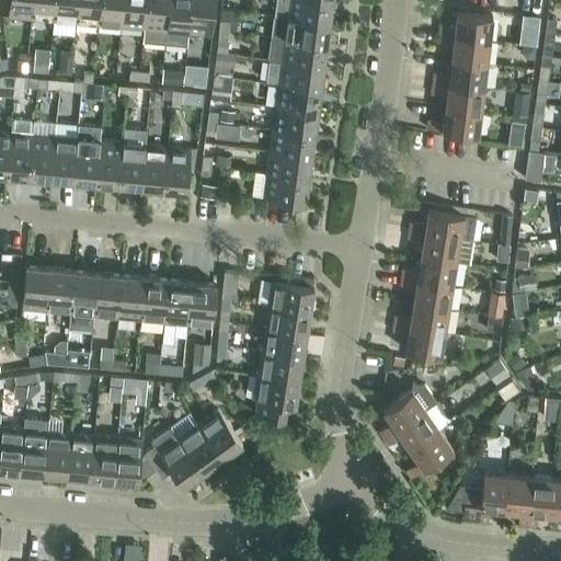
[(9,0),(8,15),(32,18),(33,0),(9,0)]
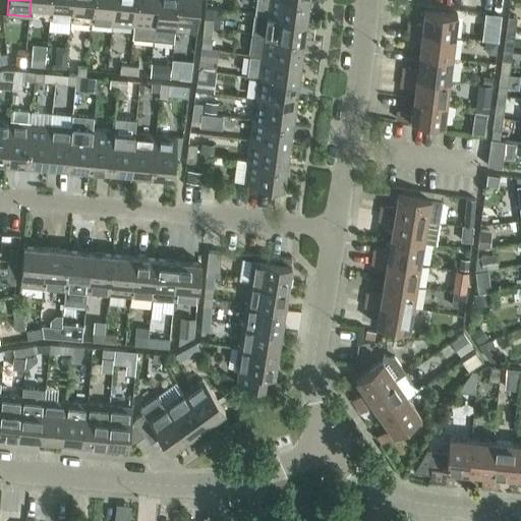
[(31,0),(30,16),(51,18),(52,0),(31,0)]
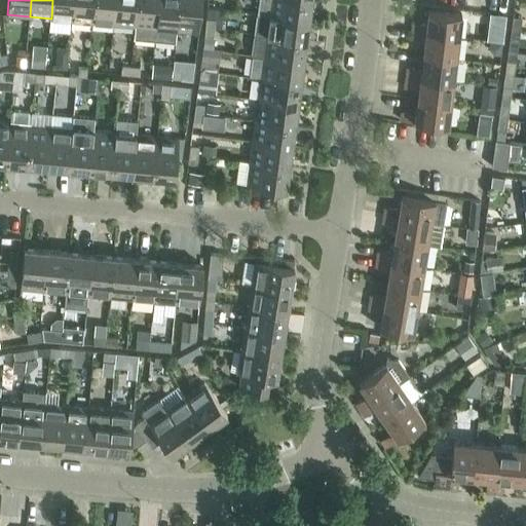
[(52,0),(51,19),(72,21),(73,0),(52,0)]
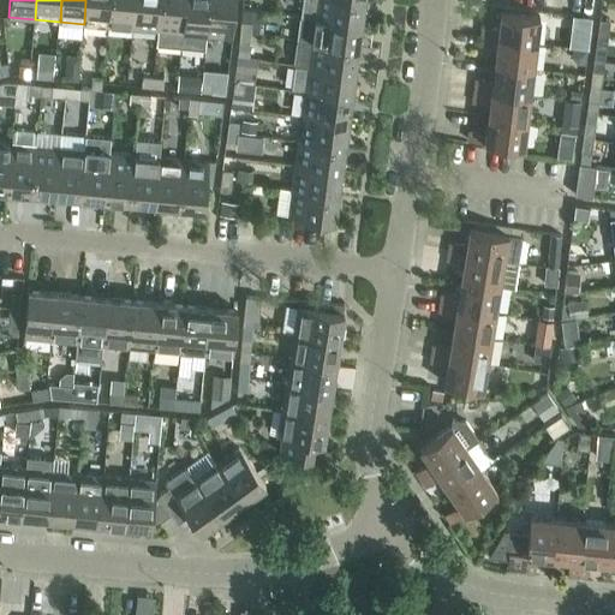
[(85,0),(84,24),(108,27),(111,6),(111,0),(85,0)]
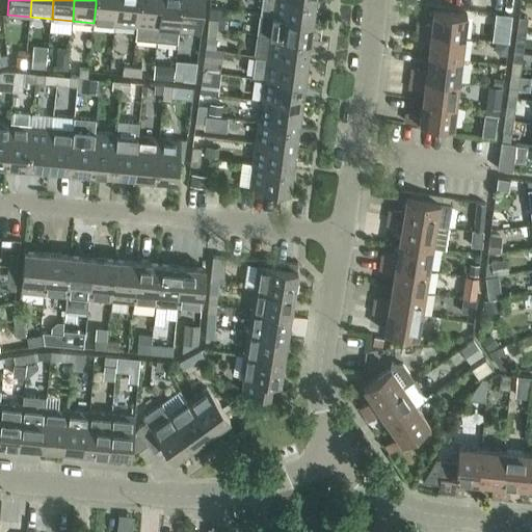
[(96,0),(96,5),(94,23),(115,25),(117,0),(96,0)]
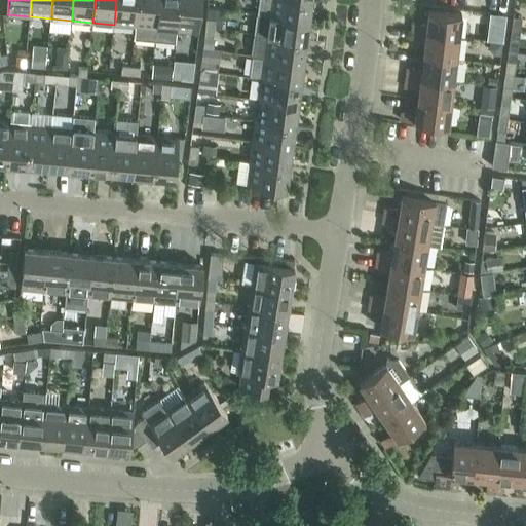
[(116,0),(114,25),(136,26),(136,25),(138,0),(116,0)]
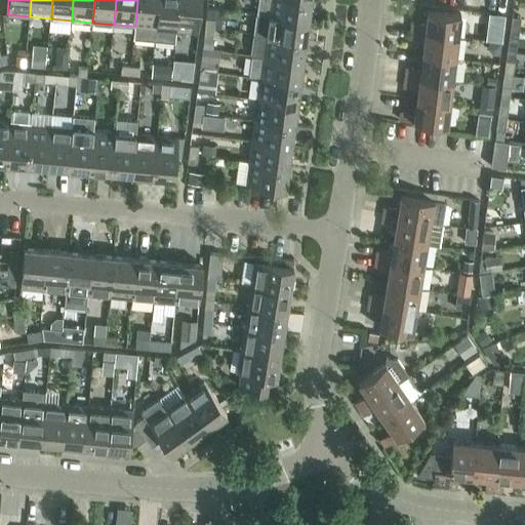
[(135,29),(134,38),(155,40),(156,29),(156,27),(158,12),(158,0),(137,0),(135,25),(135,26),(135,27),(135,29)]
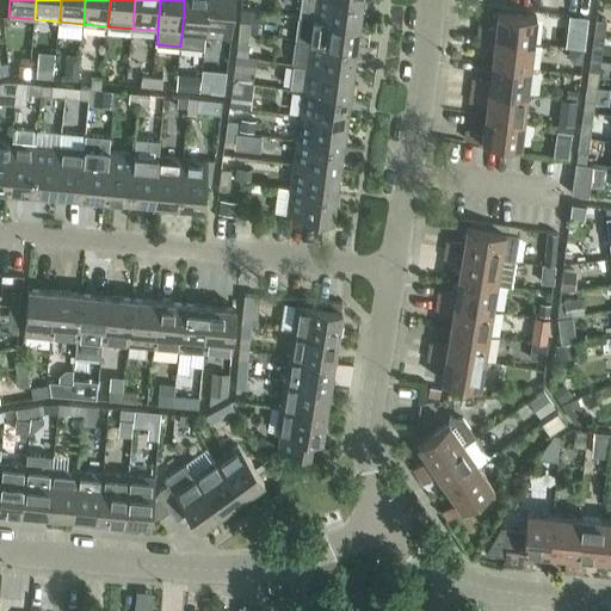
[(181,34),(180,47),(204,49),(205,38),(205,35),(205,34),(209,8),(209,0),(184,0),(184,14),(181,31),(181,34)]
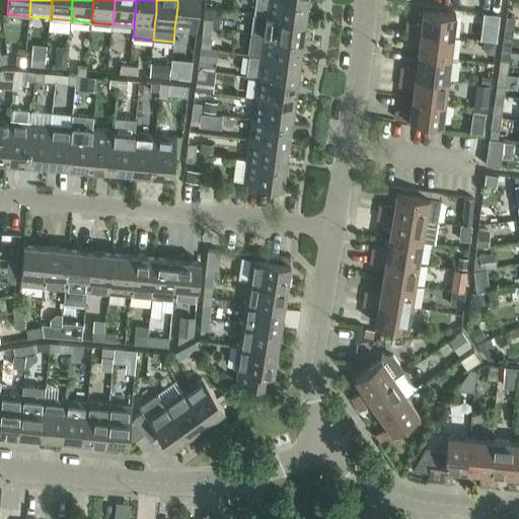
[(174,28),(174,29),(197,31),(199,0),(177,0),(177,7),(174,28)]
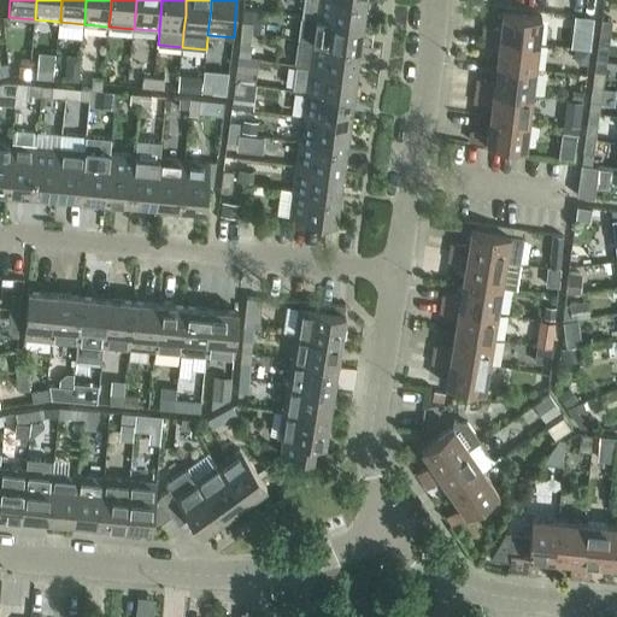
[(304,0),(303,17),(363,25),(366,1),(360,0),(304,0)]
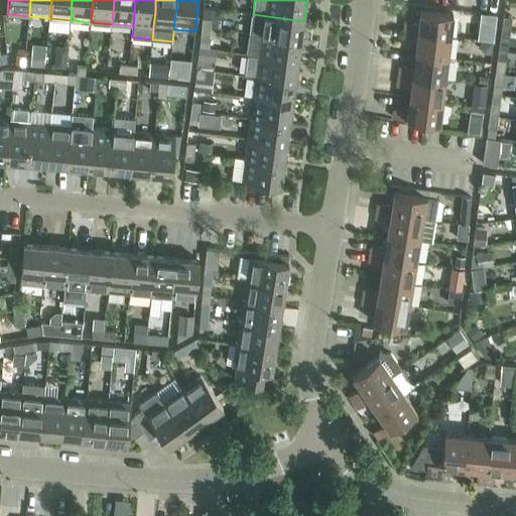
[(405,23),(404,30),(450,37),(454,14),(420,10),(418,25),(405,23)]
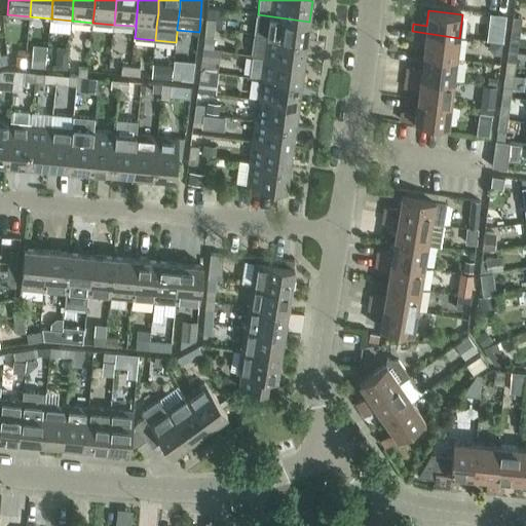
[(258,14),(255,35),(306,42),(309,22),(258,14)]
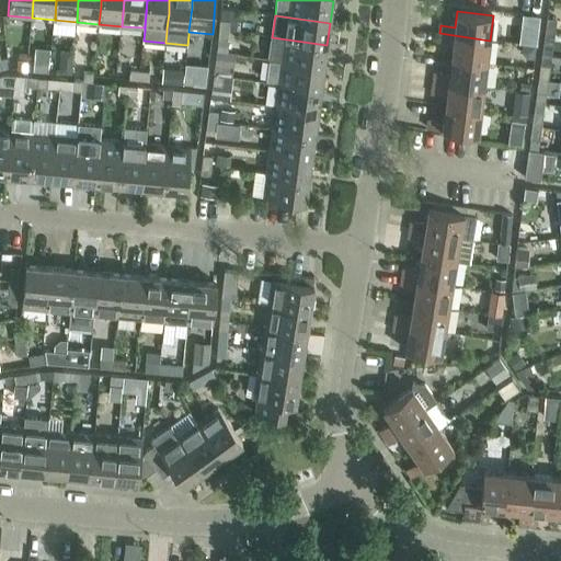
[(546,32),(554,34),(557,20),(547,19),(546,32)]
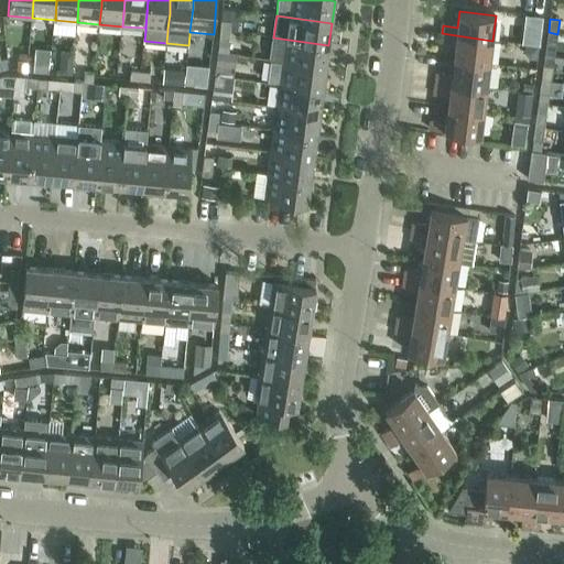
[(220,30),(219,39),(229,40),(230,31),(230,29),(220,28),(220,30)]
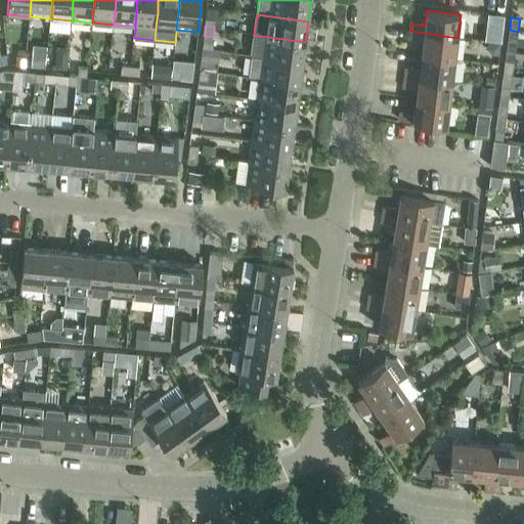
[(510,30),(508,42),(517,43),(518,32),(510,30)]
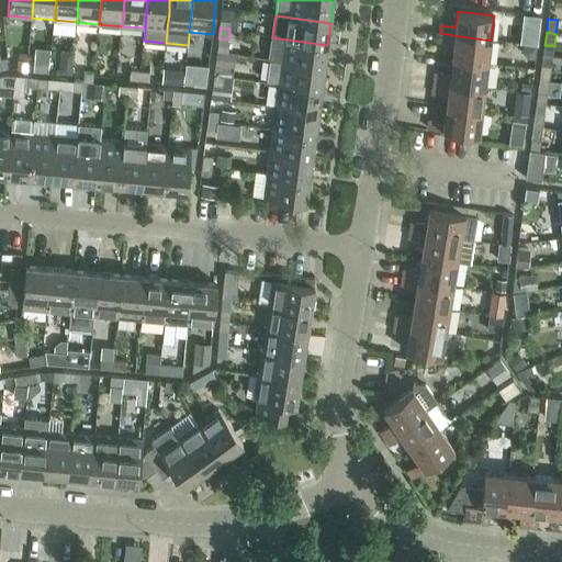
[(440,33),(439,42),(453,44),(452,59),(489,64),(491,41),(440,33)]
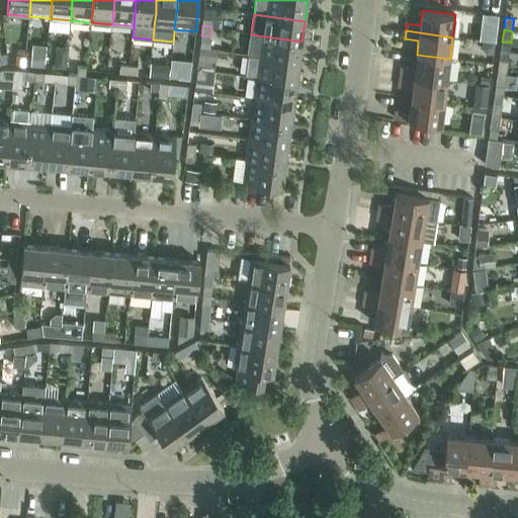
[(486,33),(485,40),(496,41),(497,31),(490,30),(486,33)]
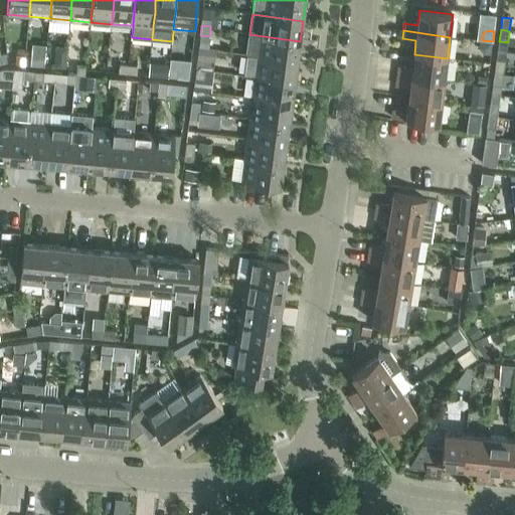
[(246,54),(247,55),(298,61),(300,41),(249,34),(246,54)]
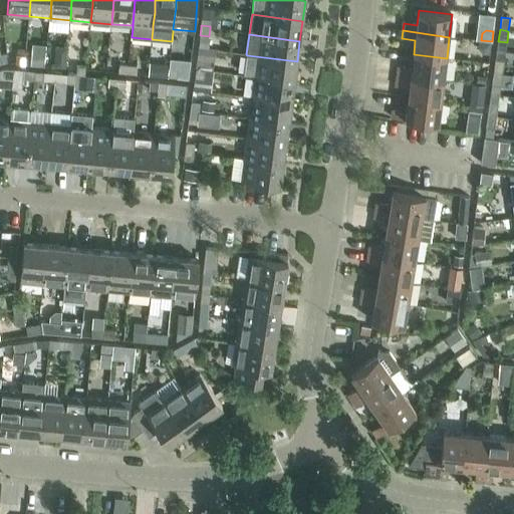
[(200,35),(199,46),(209,48),(210,36),(209,36),(200,35)]
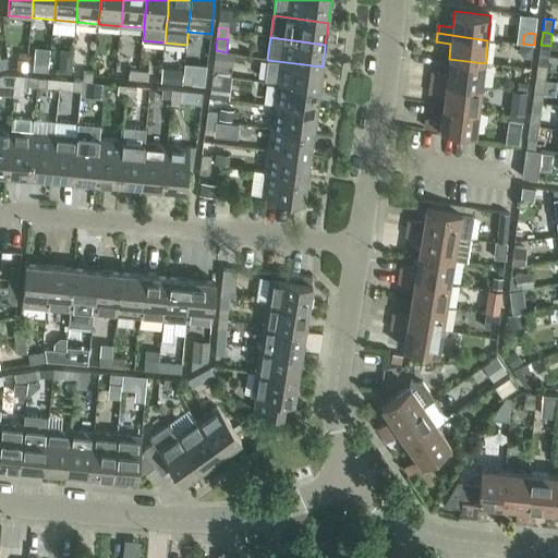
[(520,43),(519,51),(524,58),(532,59),(533,46),(534,45),(522,44),(520,43)]
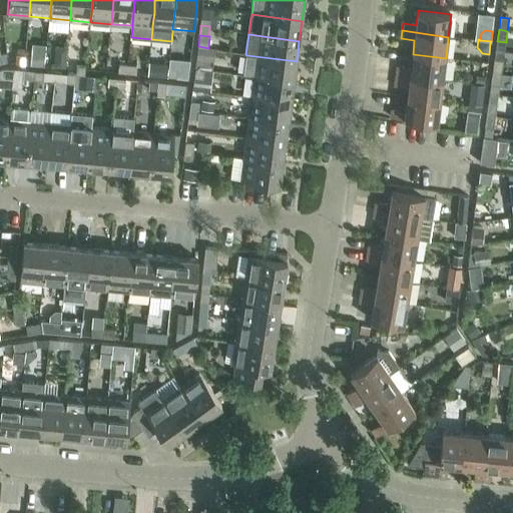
[(198,48),(195,68),(204,69),(212,70),(215,51),(215,49),(209,48),(208,48),(198,46),(198,47),(198,48)]
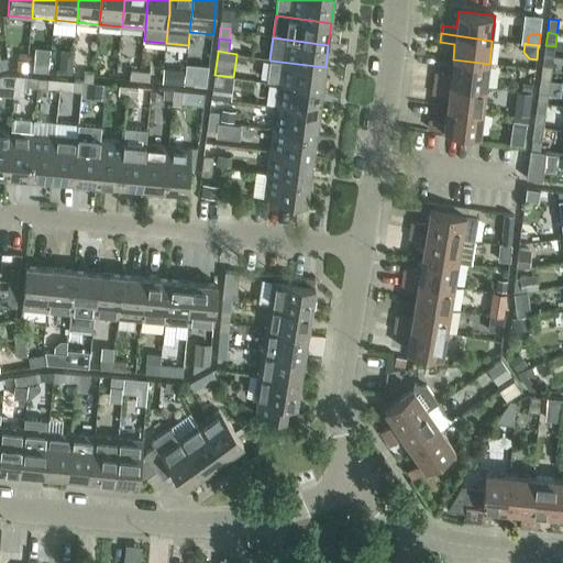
[(35,59),(34,72),(48,73),(50,59),(35,59)]
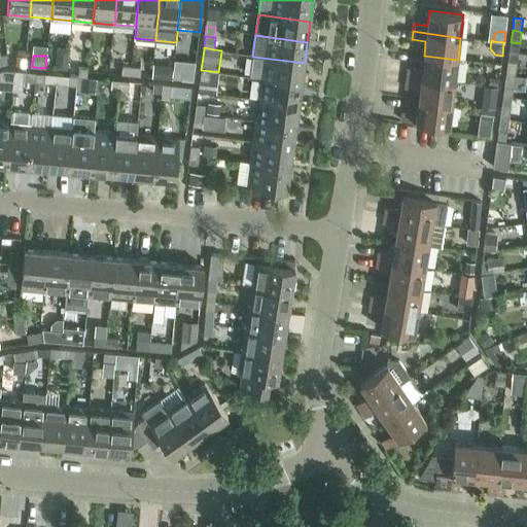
[(408,68),(407,76),(411,76),(455,81),(458,60),(424,56),(422,70),(408,68)]
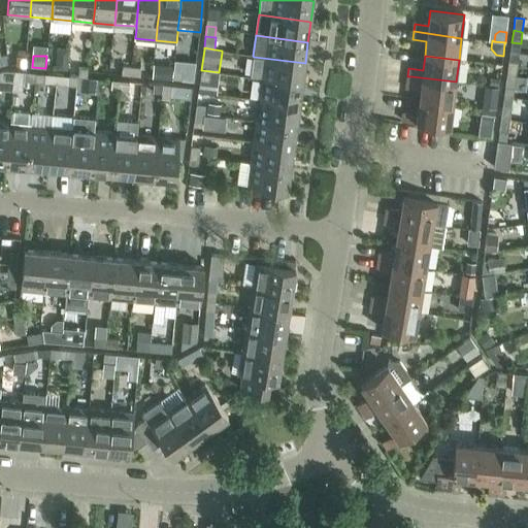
[(17,57),(17,65),(17,66),(25,66),(26,57),(17,57)]
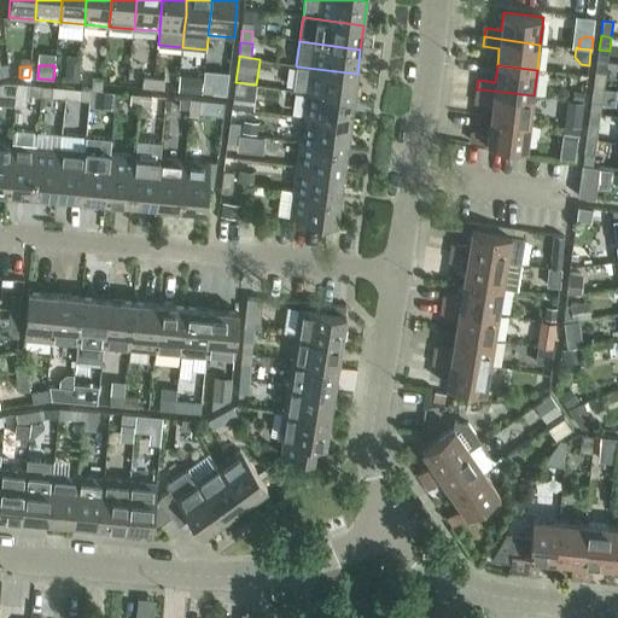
[(295,89),(307,91),(307,93),(354,99),(357,74),(297,66),(295,89)]
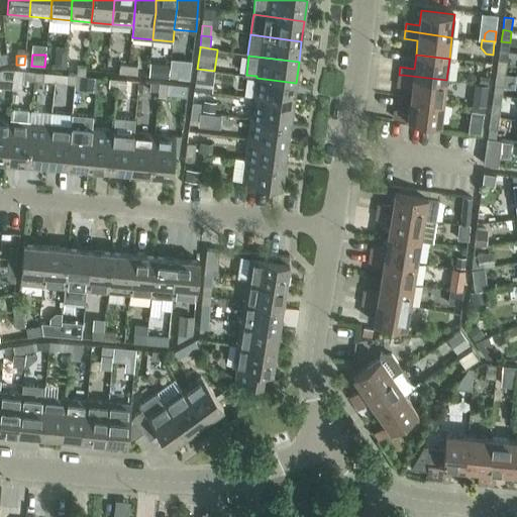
[(56,59),(55,68),(66,69),(67,60),(56,59)]
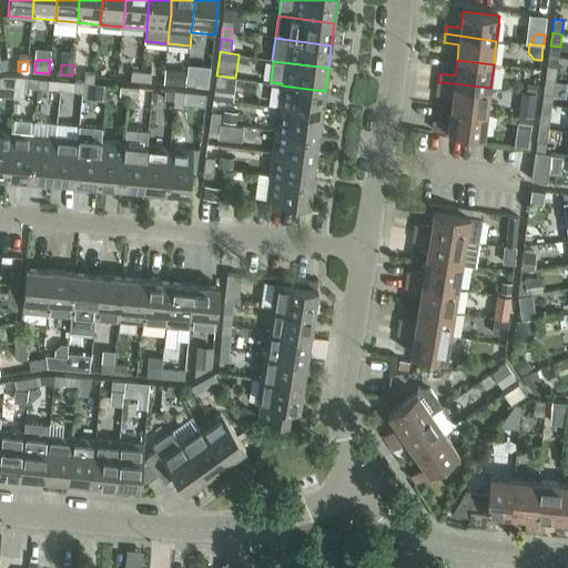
[(547,70),(546,80),(555,81),(557,68),(547,66),(547,70)]
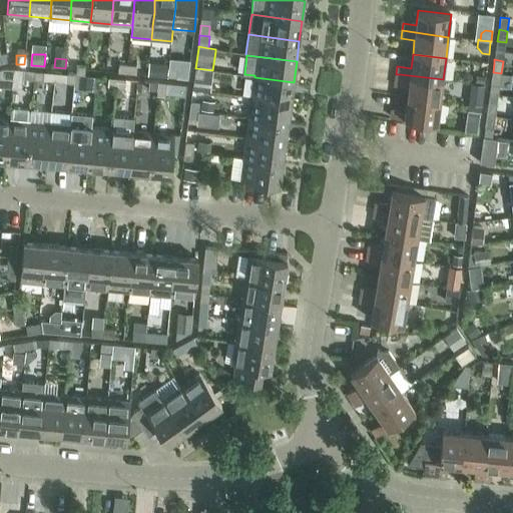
[(119,63),(118,73),(121,73),(127,73),(128,65),(128,64),(119,63)]
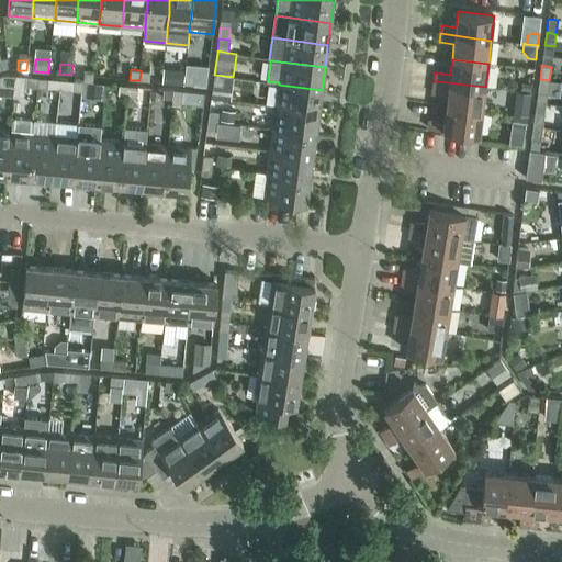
[(173,77),(173,83),(183,85),(184,74),(186,70),(180,69),(173,77)]
